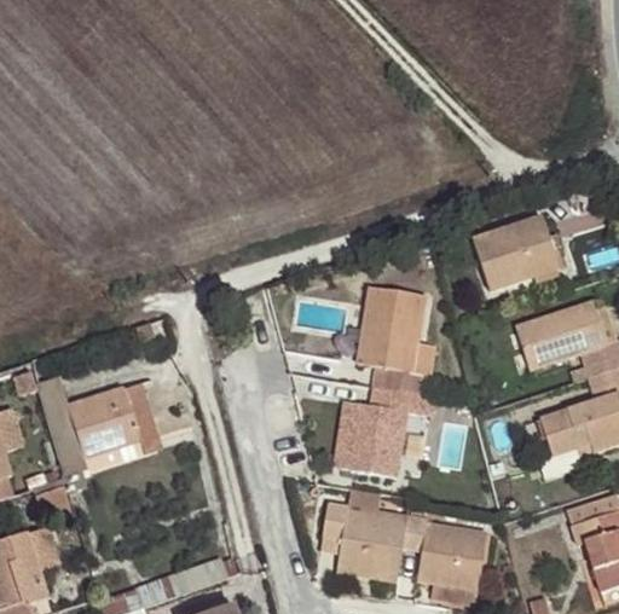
[(562,245),(559,236),(549,237),(544,221),(543,216),(474,239),(491,291),(534,276),(557,270),(560,268),(555,249),(562,245)]
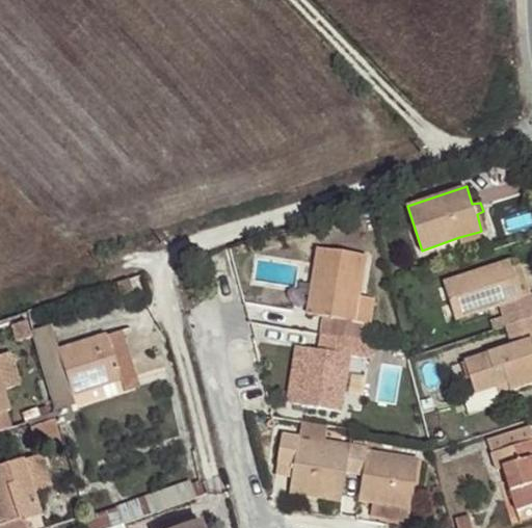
[(472,204),(480,203),(475,187),(468,190),(472,204)]
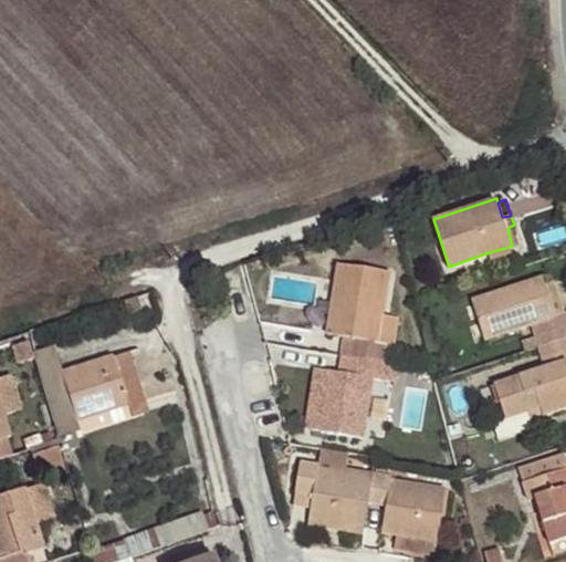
[(514,261),(510,247),(489,252),(494,267),(514,261)]
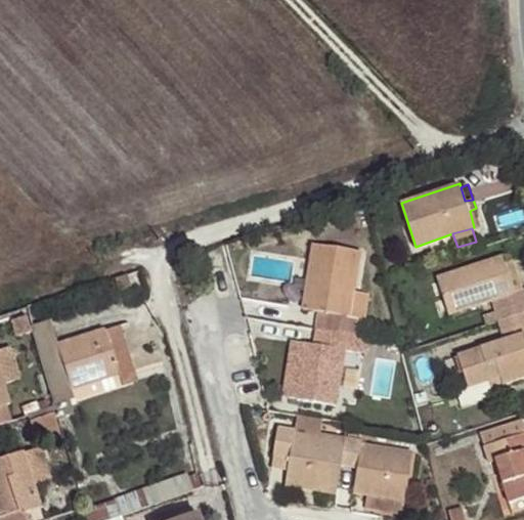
[(325,311),(323,328),(355,333),(357,315),(351,313),(361,250),(311,243),(301,306),(316,309),(325,311)]
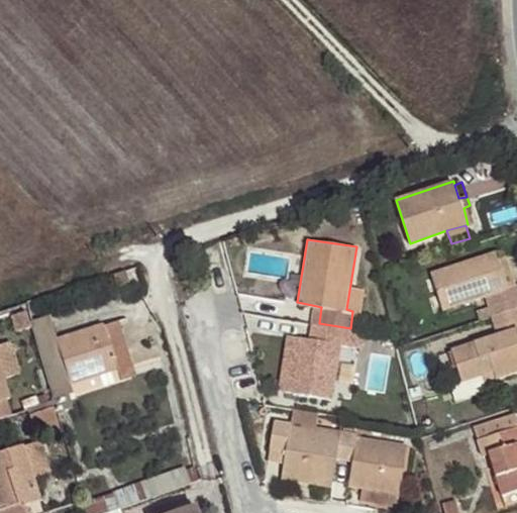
[(346,309),(352,311),(359,313),(364,288),(356,286),(364,248),(356,246),(346,309)]
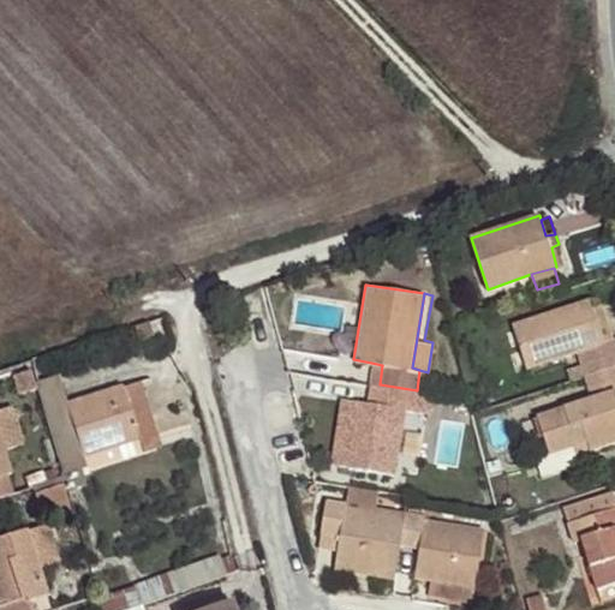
[(584,374),(614,363),(614,338),(613,339),(603,341),(592,306),(591,306),(590,298),(512,322),(513,327),(517,336),(526,369),(575,352),(584,374)]
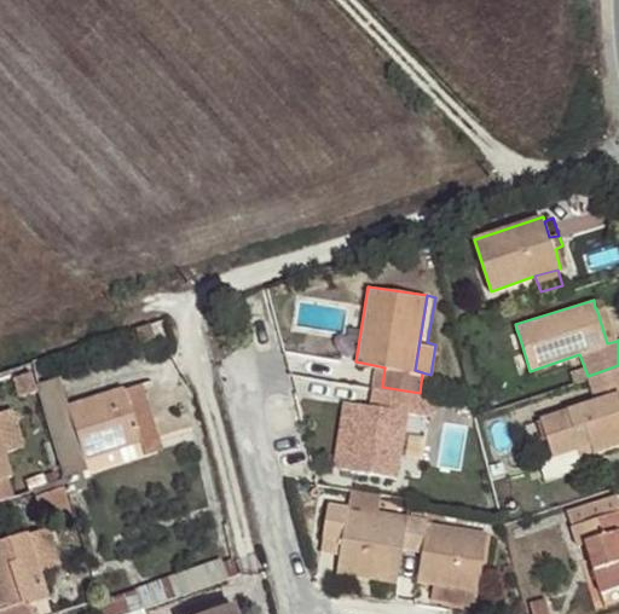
[(607,343),(617,341),(606,305),(596,308),(607,343)]
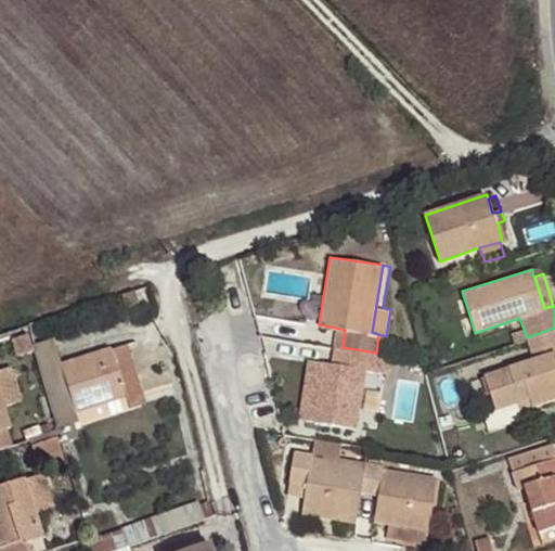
[(136,300),(132,289),(121,292),(125,304),(136,300)]
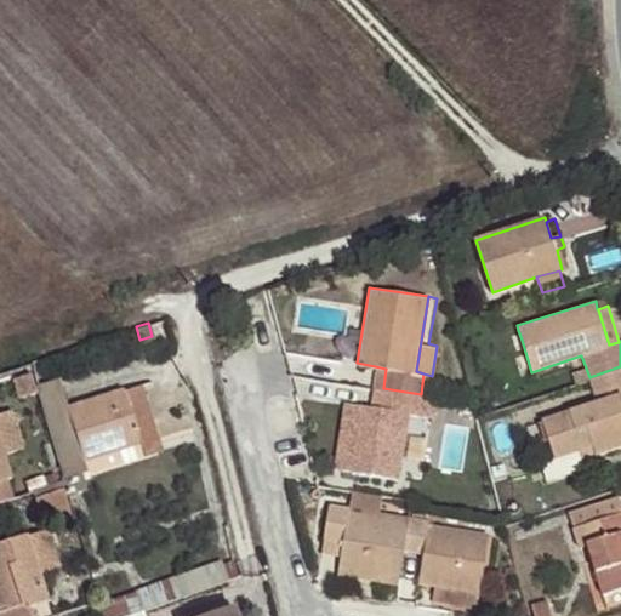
[(506,344),(522,340),(518,330),(502,334),(506,344)]
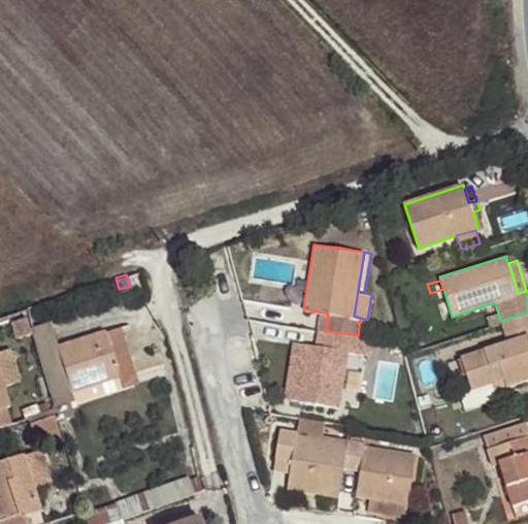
[(319,312),(317,328),(326,330),(328,314),(319,312)]
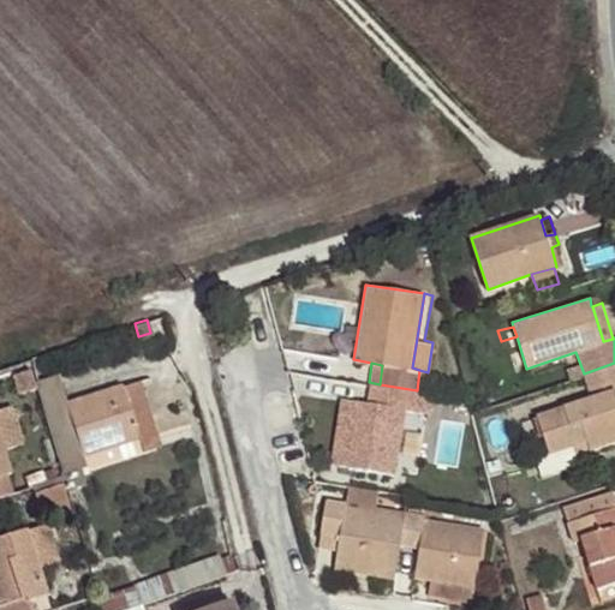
[(614,363),(584,374),(591,398),(538,413),(550,454),(586,442),(590,450),(614,442),(614,363)]
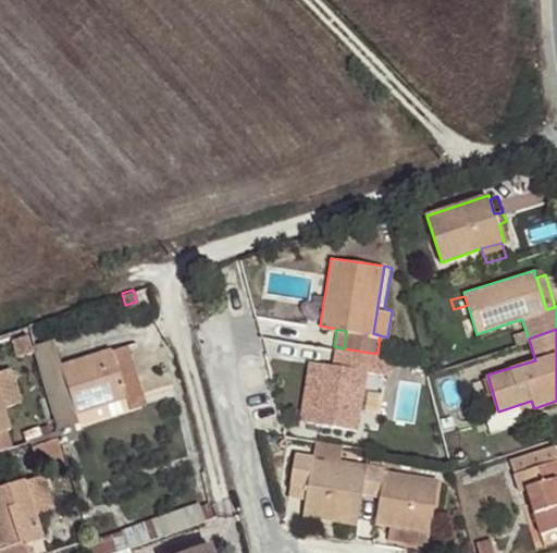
[(52,338),(33,343),(58,428),(65,426),(78,422),(75,412),(126,395),(126,396),(141,392),(127,343),(111,347),(111,345),(60,361),(52,338)]
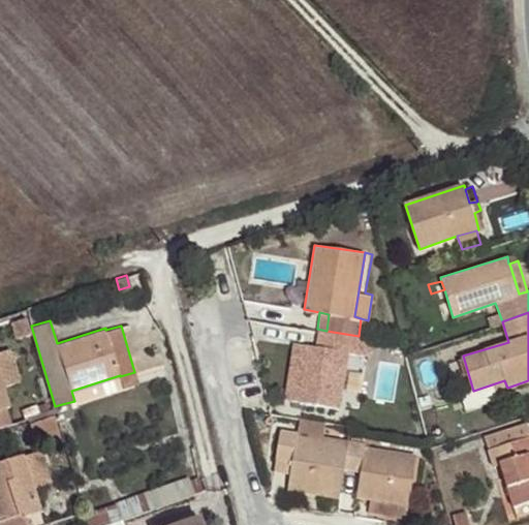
[(327,331),(317,329),(315,346),(322,347),(327,331)]
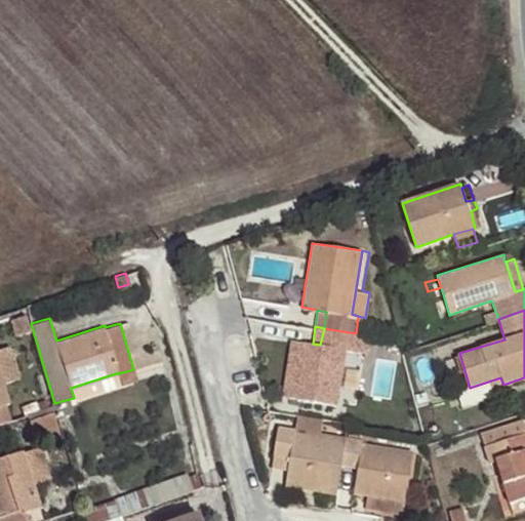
[(356,333),(324,328),(320,345),(313,344),(296,339),(286,396),(341,404),(345,389),(351,351),(352,351),(356,333)]
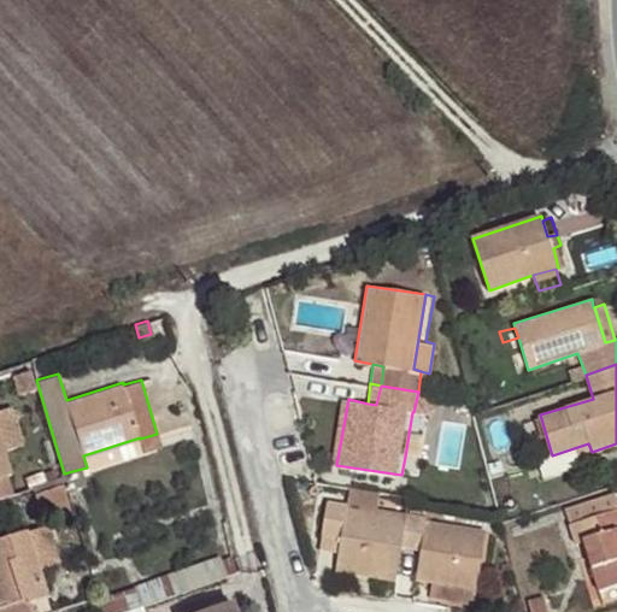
[(425,412),(429,393),(418,392),(413,412),(412,412),(405,457),(421,458),(429,413),(425,412)]
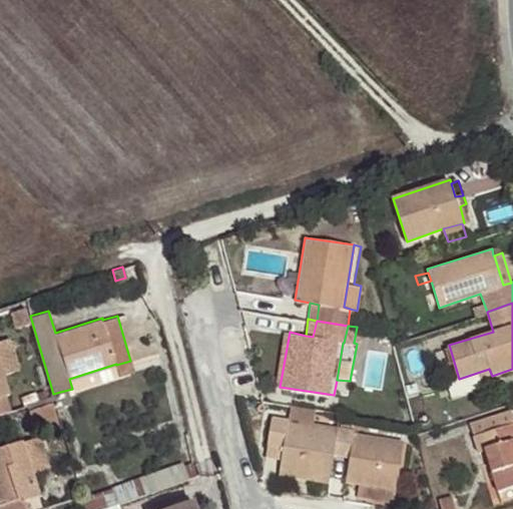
[(10,338),(0,341),(0,414),(11,411),(6,395),(10,393),(4,373),(20,368),(10,338)]
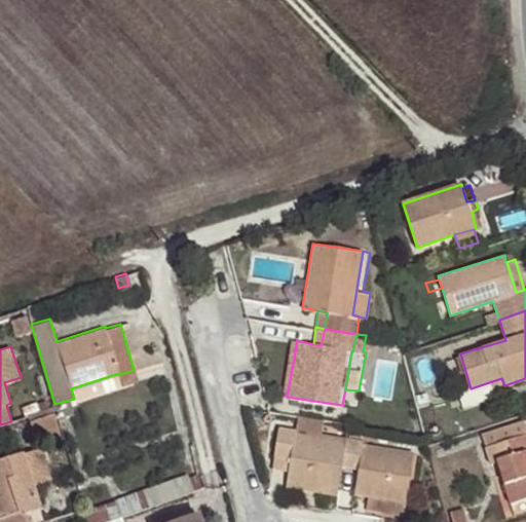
[(137,378),(134,370),(119,374),(121,383),(137,378)]
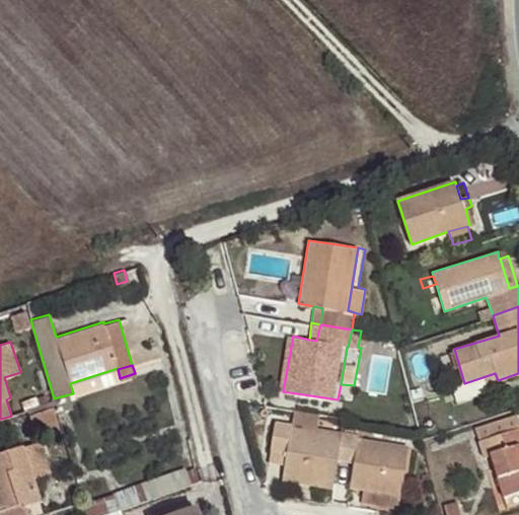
[(495,373),(464,383),(466,389),(484,383),(484,385),(498,380),(495,373)]
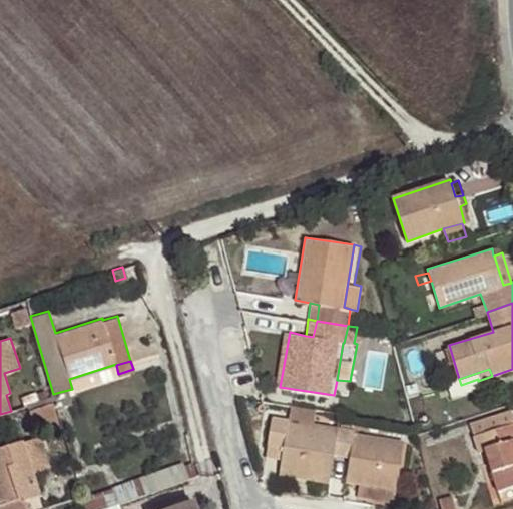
[(53,394),(53,395),(62,426),(69,423),(61,397),(60,392),(53,394)]
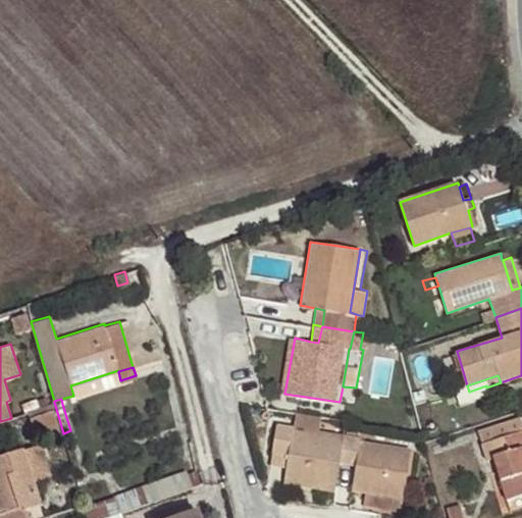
[(50,439),(61,435),(54,409),(29,417),(33,430),(45,427),(50,439)]
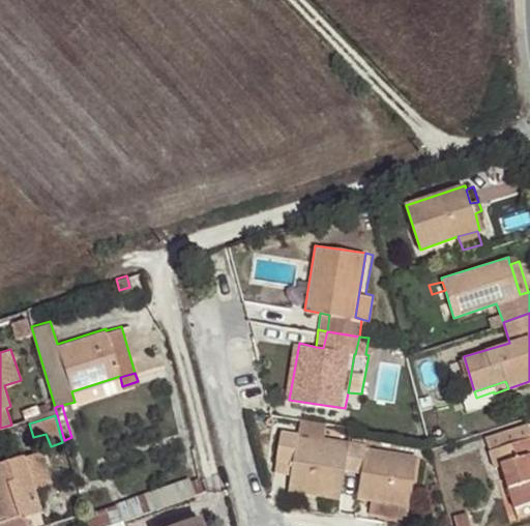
[(348,446),(349,440),(325,435),(327,424),(300,419),(299,432),(298,433),(298,438),(348,446)]
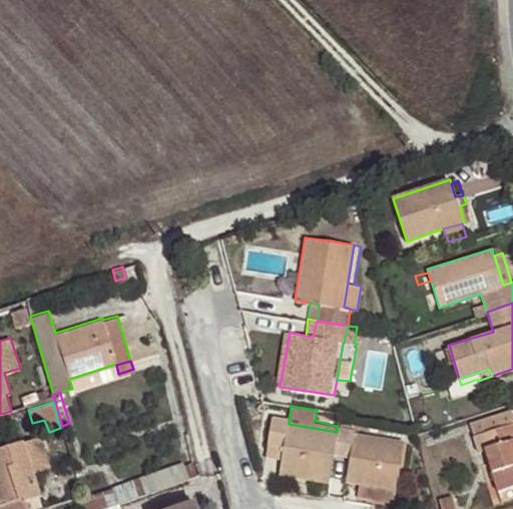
[(474,436),(512,423),(512,414),(512,409),(469,422),(474,436)]
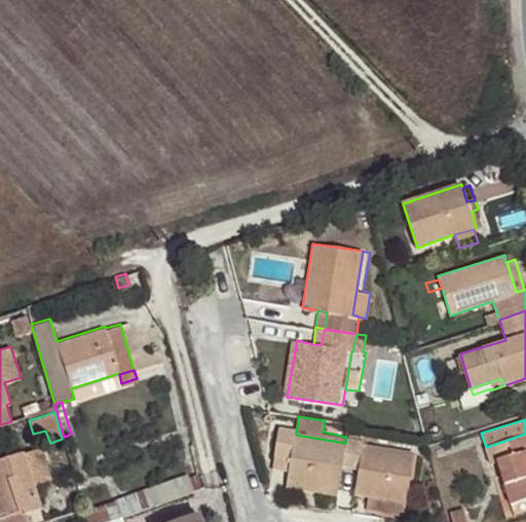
[(287,481),(338,491),(341,467),(345,443),(296,435),(296,430),(278,425),(273,455),(290,458),(289,471),(287,481)]
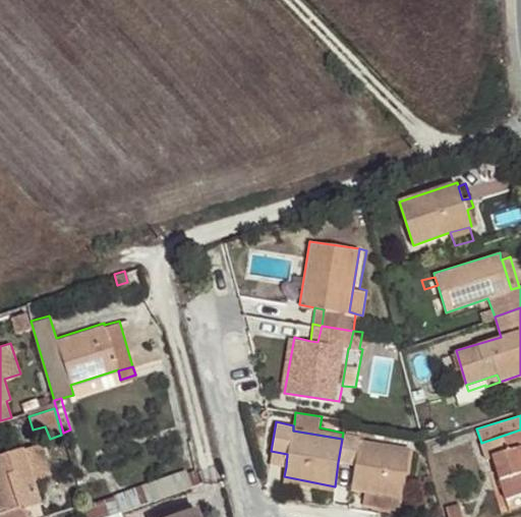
[(520,429),(481,443),(485,460),(494,457),(506,499),(520,494),(520,429)]
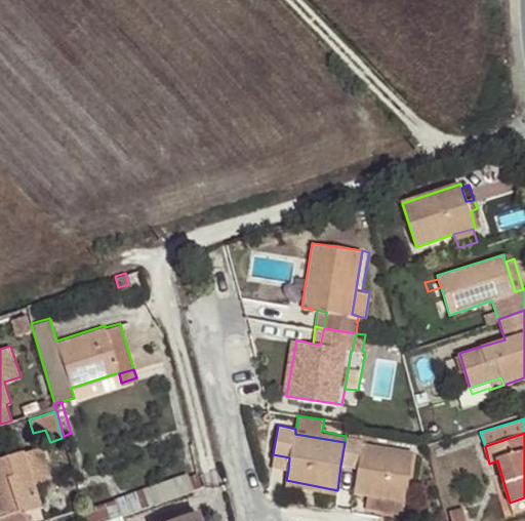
[(364,440),(346,436),(345,442),(340,466),(357,469),(354,493),(367,496),(365,507),(403,513),(412,452),(363,443),(364,440)]
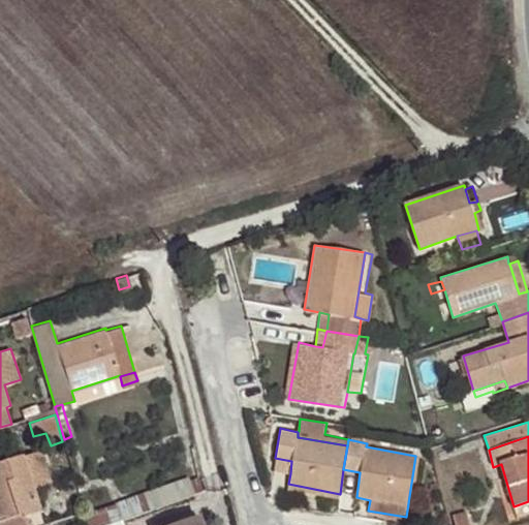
[(0,524),(26,524),(24,515),(40,510),(33,489),(53,484),(40,448),(0,460),(0,524)]
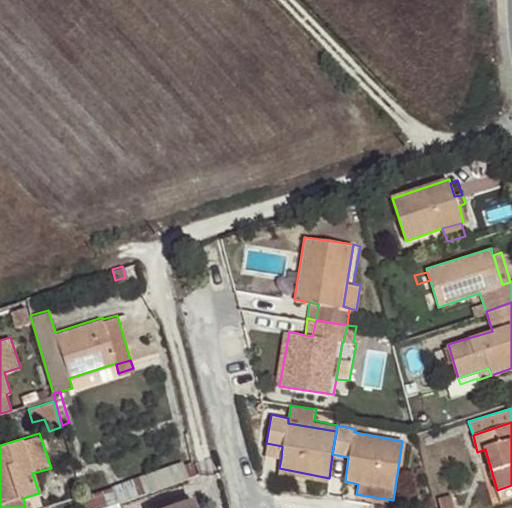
[(264,455),(281,458),(282,446),(266,443),(264,455)]
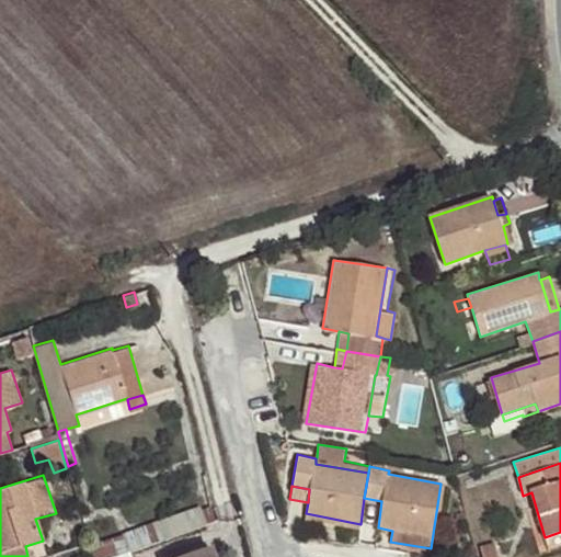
[(304,520),(358,530),(361,524),(306,513),(304,520)]
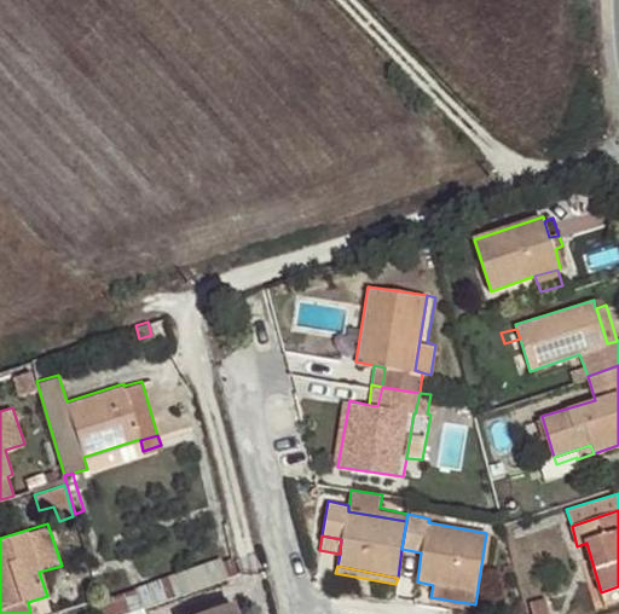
[(93,579),(103,613),(119,613),(140,607),(134,589),(129,569),(93,579)]
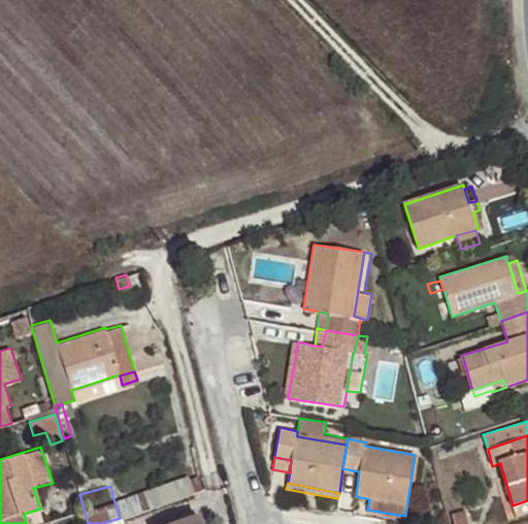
[(121,518),(142,510),(136,495),(114,502),(120,518),(121,518)]
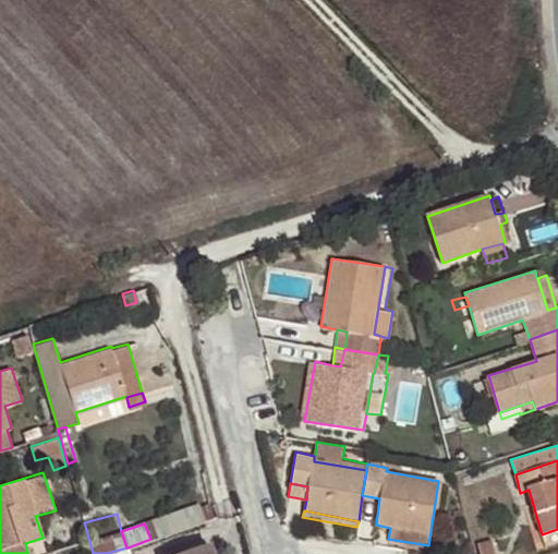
[(480,551),(495,548),(493,540),(478,543),(480,551)]
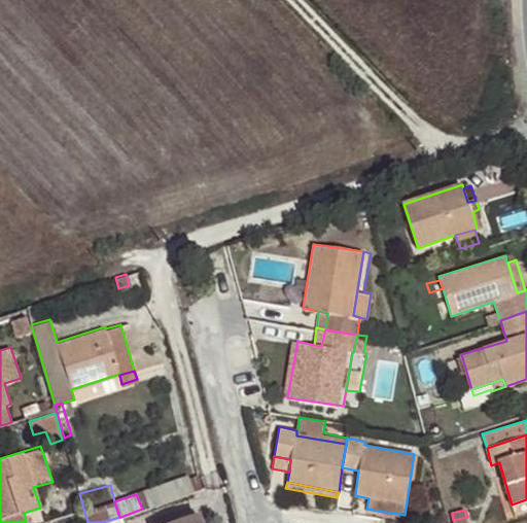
[(199,522),(197,513),(189,516),(191,522),(199,522)]
